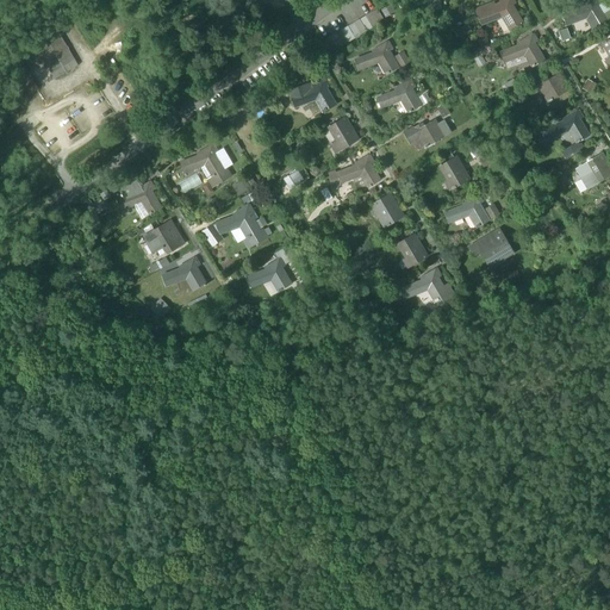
[(439,0),(422,0),(424,12),(441,10),(439,0)]
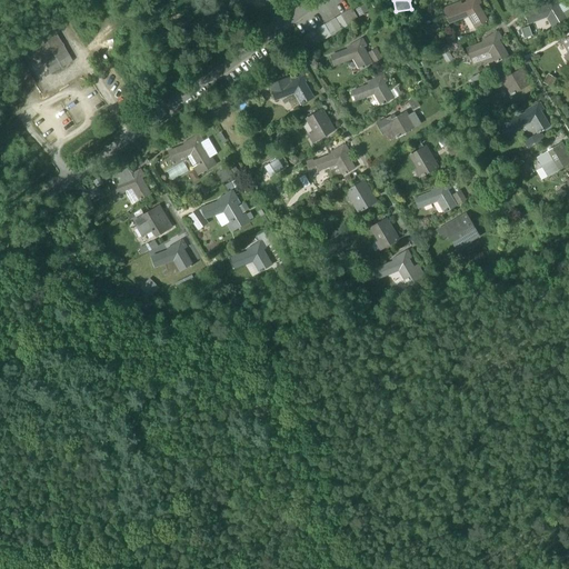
[(468,16),(475,28),(486,21),(477,5),(480,3),(478,0),(470,0),(465,3),(466,6),(463,7),(462,8),(445,15),(448,23),(468,16)]
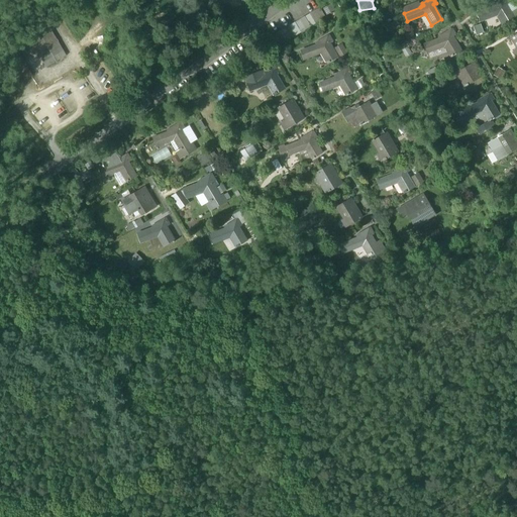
[(498,14),(504,25),(514,19),(510,12),(505,5),(508,3),(506,0),(501,0),(494,4),(495,6),(493,7),(477,13),(480,21),(498,14)]
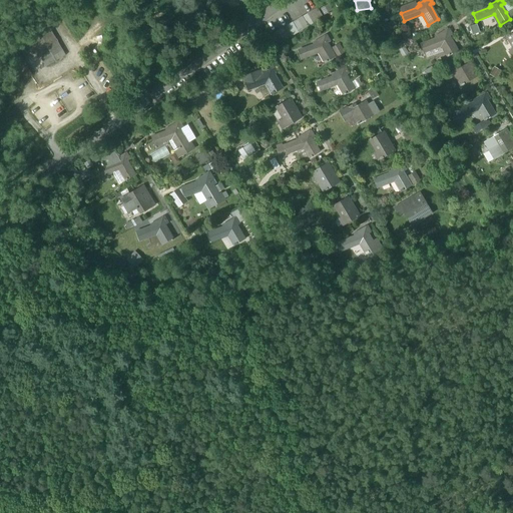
[(504,3),(501,5),(506,12),(512,7),(509,0),(504,3)]
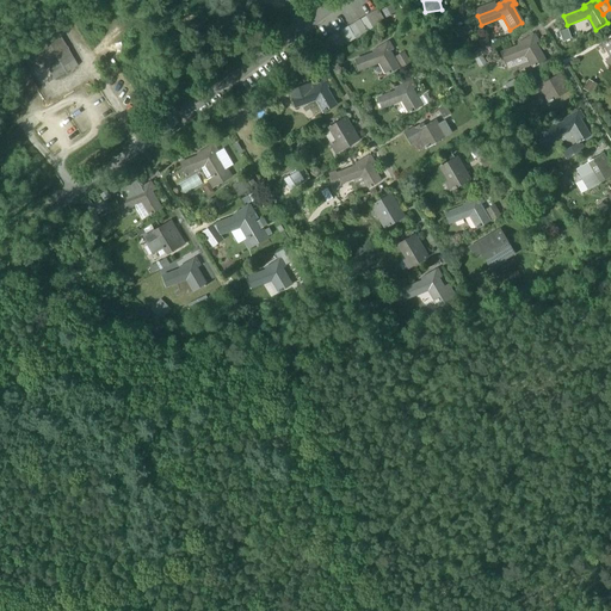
[(475,8),(477,16),(497,8),(494,1),(475,8)]
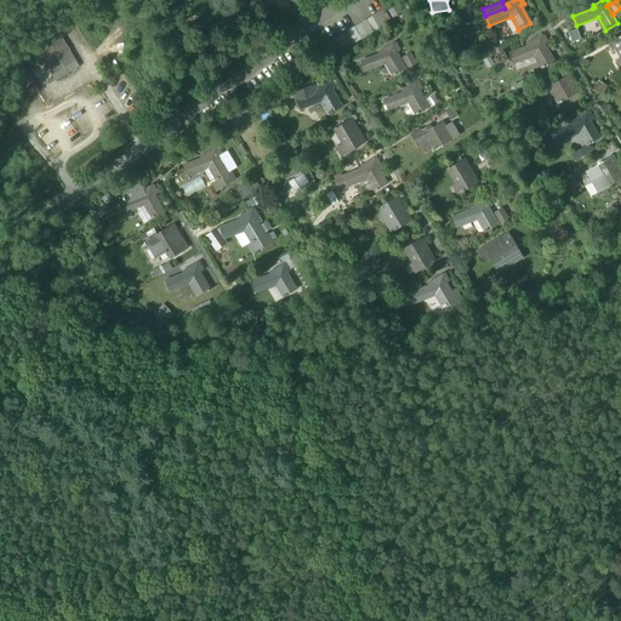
[(398,5),(387,10),(392,18),(403,12),(398,5)]
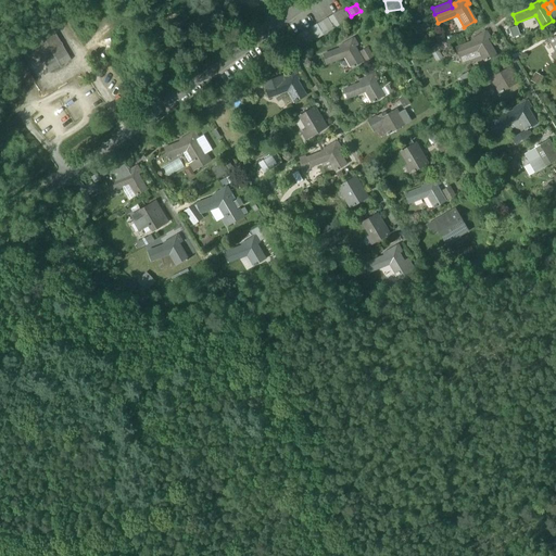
[(343,9),(338,12),(344,23),(350,20),(343,9)]
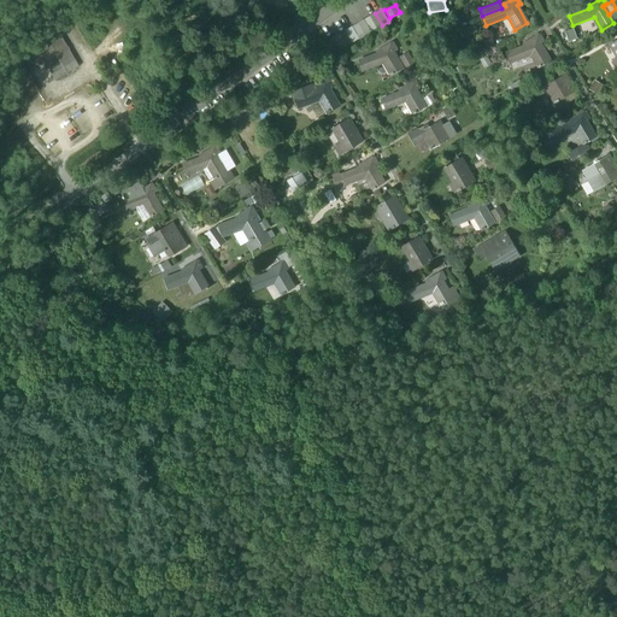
[(376,28),(382,25),(375,13),(369,17),(376,28)]
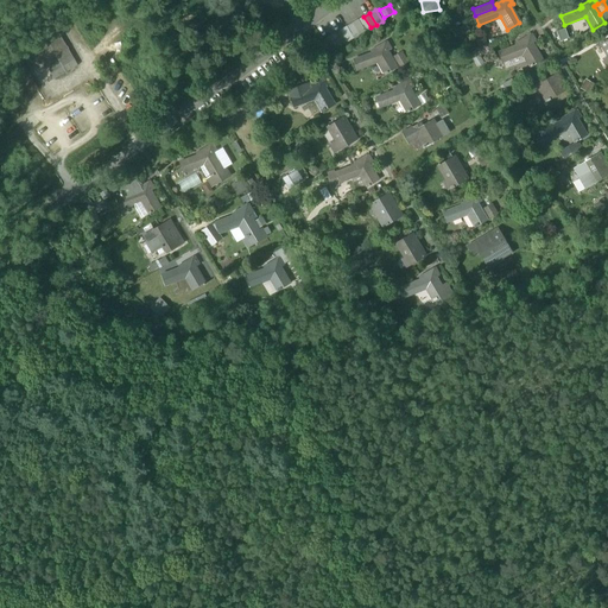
[(365,31),(371,27),(363,17),(358,19),(365,31)]
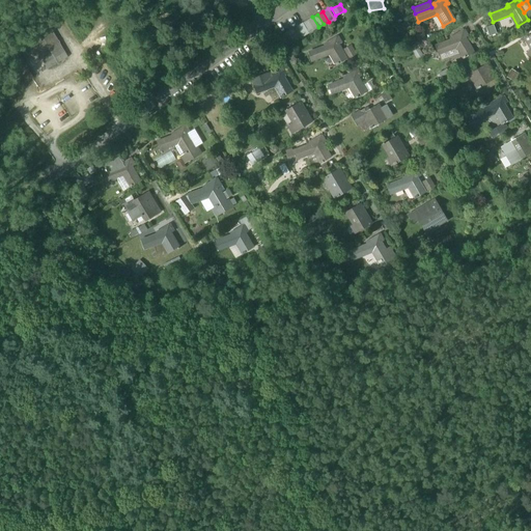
[(313,30),(318,27),(312,17),(307,20),(313,30)]
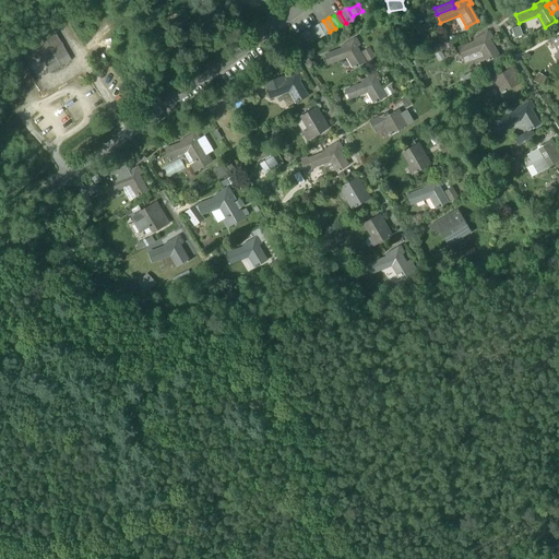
[(324,35),(330,32),(323,21),(318,24),(324,35)]
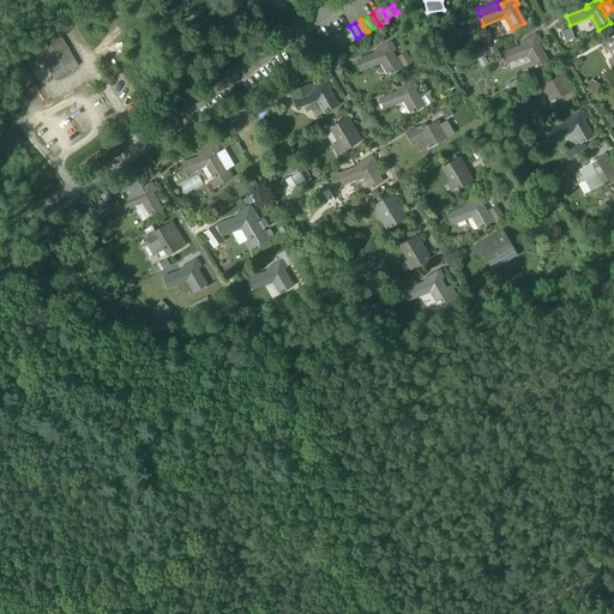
[(350,42),(356,38),(349,26),(344,30),(350,42)]
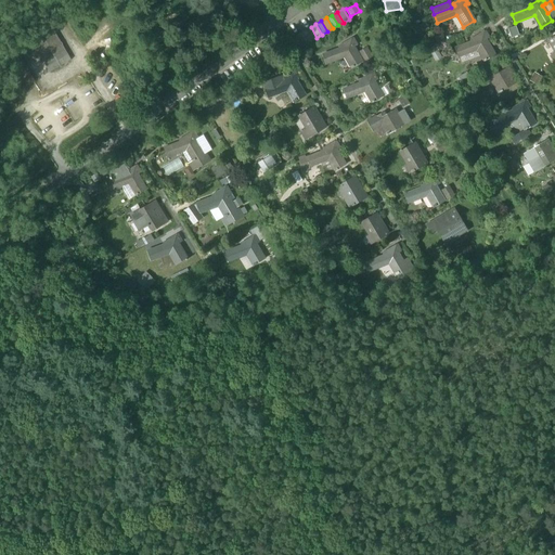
[(416,27),(418,33),(426,29),(424,24),(416,27)]
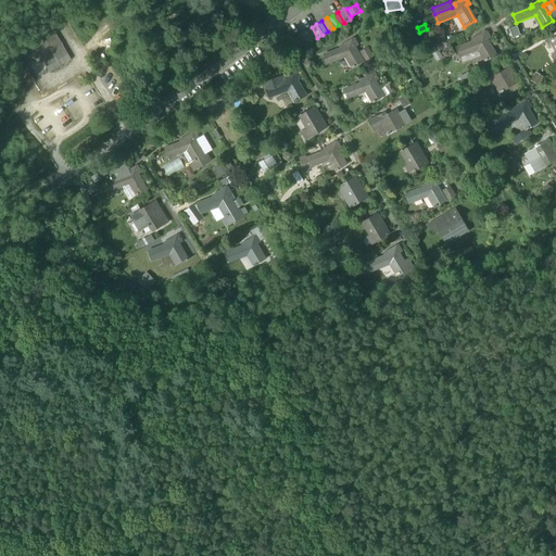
[(517,26),(508,29),(512,38),(520,36),(517,26)]
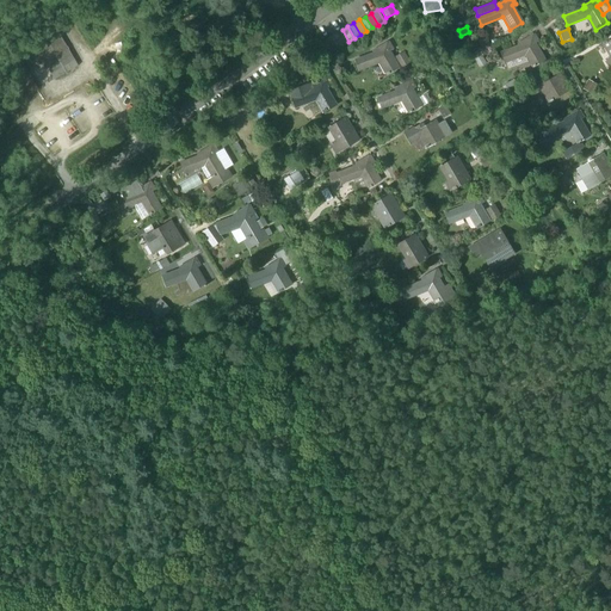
[(343,45),(349,42),(343,30),(337,34),(343,45)]
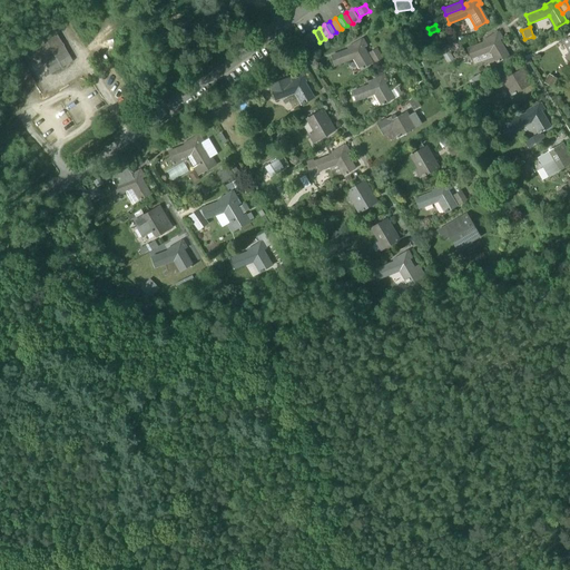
[(52,29),(42,36),(46,41),(56,35),(52,29)]
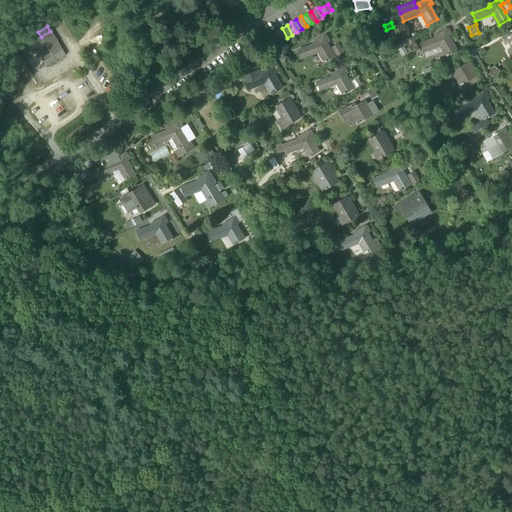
[(283,41),(287,38),(282,28),(277,31),(283,41)]
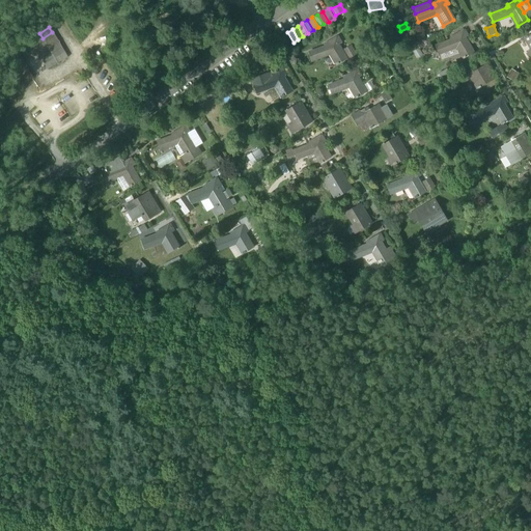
[(459,53),(463,58),(473,53),(464,37),(467,35),(464,30),(453,36),(454,38),(451,39),(435,46),(438,54),(440,54),(456,48),(459,53)]
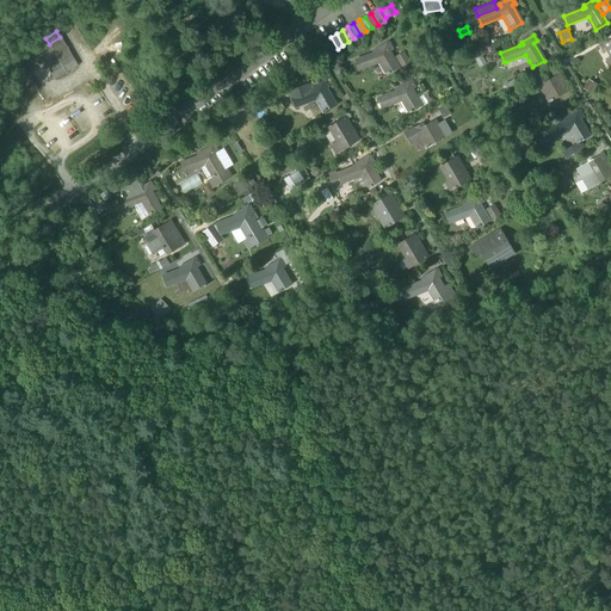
[(60,37),(49,44),(53,49),(63,43),(60,37)]
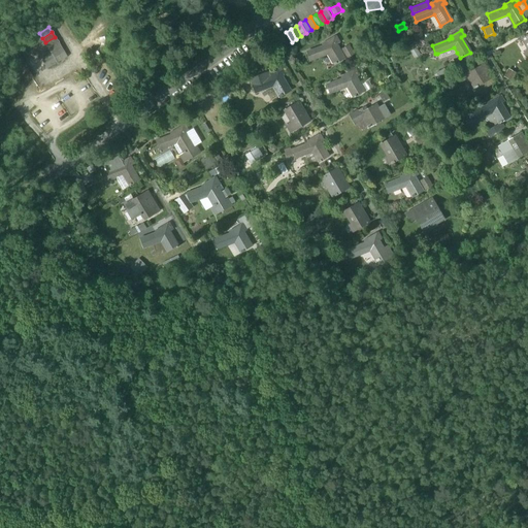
[(287,45),(292,42),(286,32),(281,35),(287,45)]
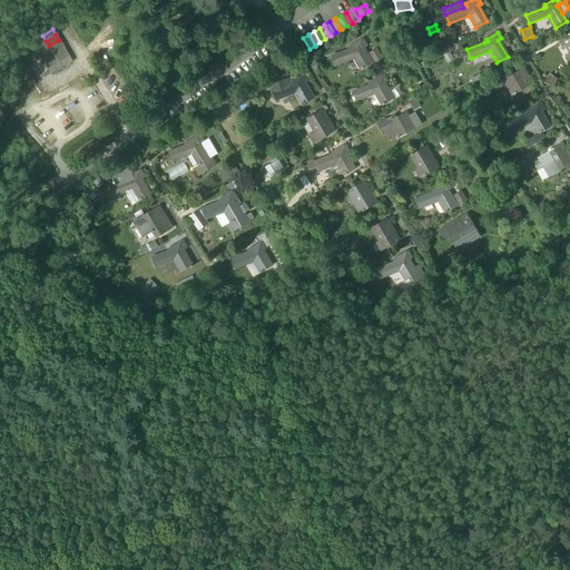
[(35,47),(46,41),(42,36),(31,41),(35,47)]
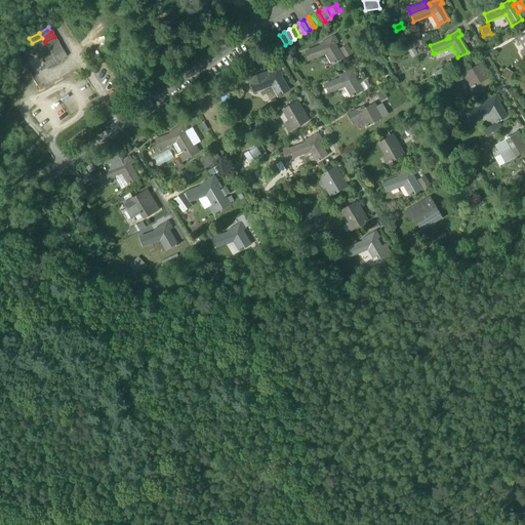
[(54,37),(45,42),(47,47),(57,42),(54,37)]
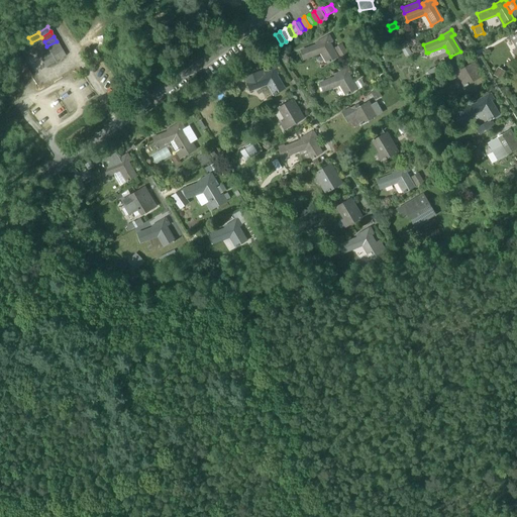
[(321,54),(327,64),(338,58),(329,43),(331,42),(328,36),(318,42),(319,44),(317,45),(301,52),(304,60),(321,54)]
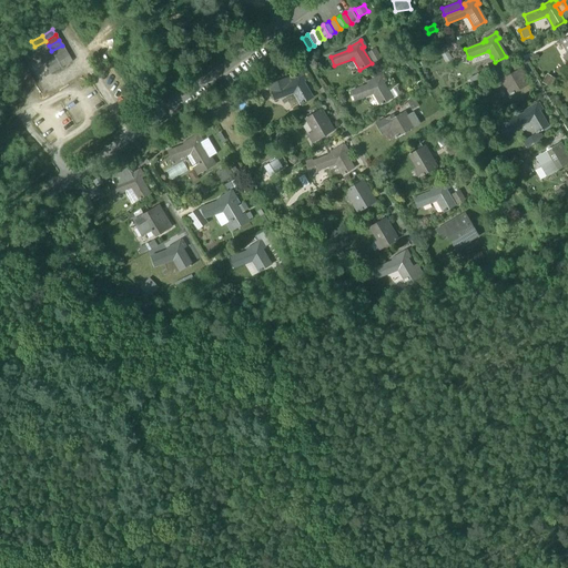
[(38,52),(49,46),(46,41),(34,47),(38,52)]
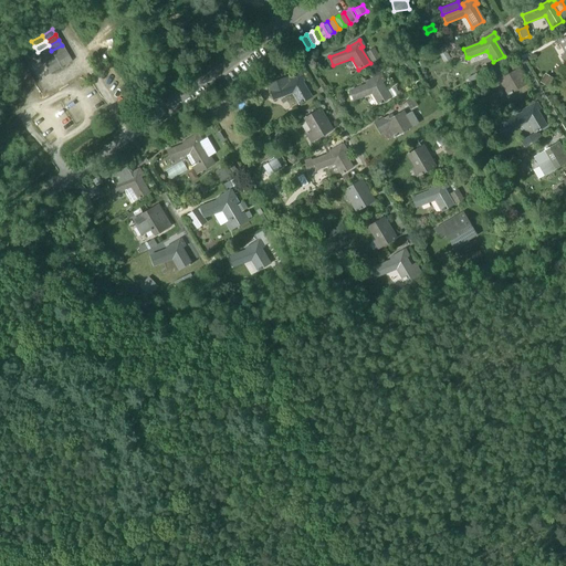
[(565,53),(558,41),(555,42),(563,56),(561,58),(565,65),(565,64),(565,53)]
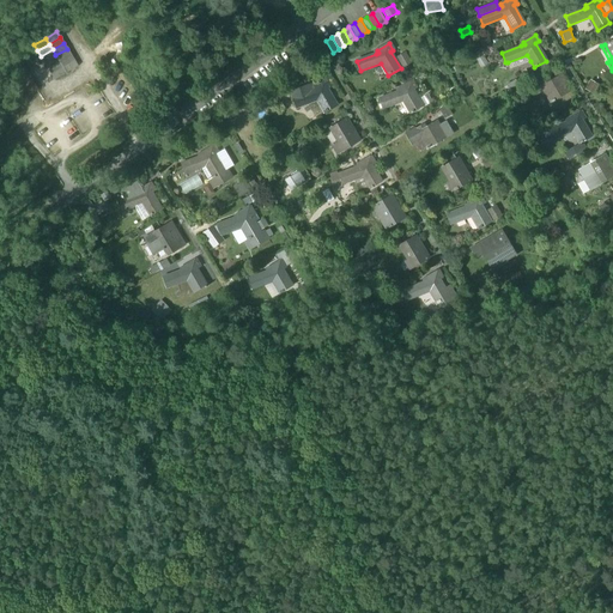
[(44,62),(55,55),(53,49),(41,56),(44,62)]
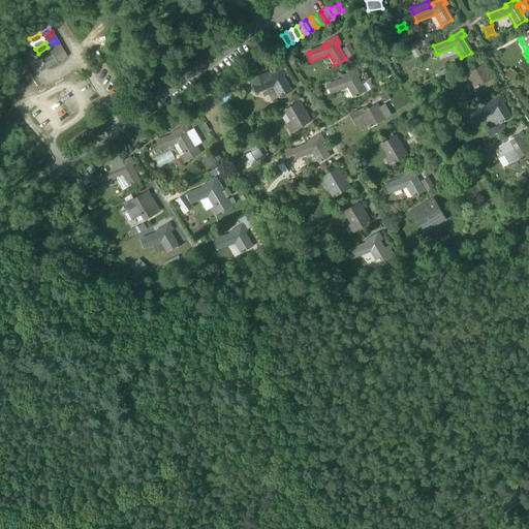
[(58,42),(48,48),(51,53),(61,48),(58,42)]
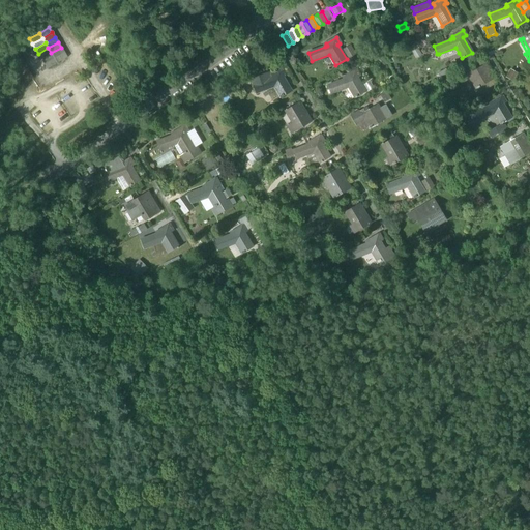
[(5,53),(8,58),(19,52),(16,47),(5,53)]
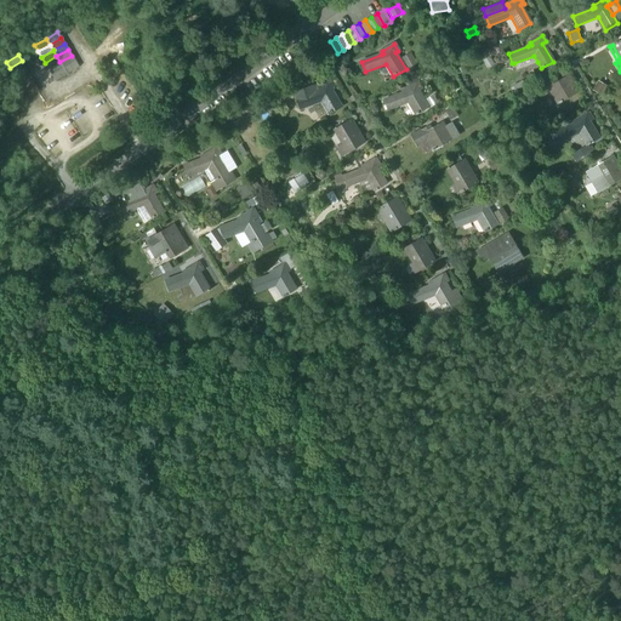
[(49,69),(60,62),(56,56),(45,63),(49,69)]
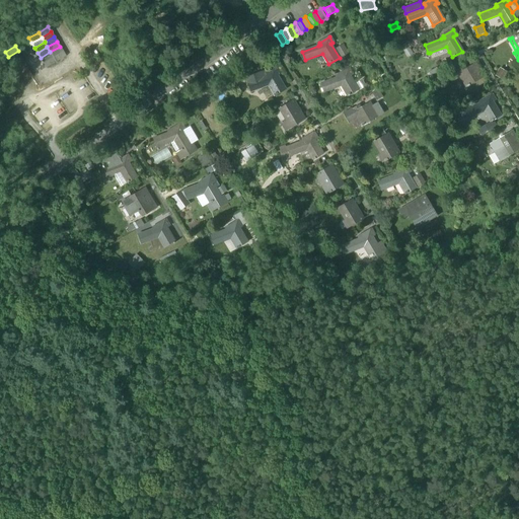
[(60,47),(50,52),(53,57),(63,51),(60,47)]
